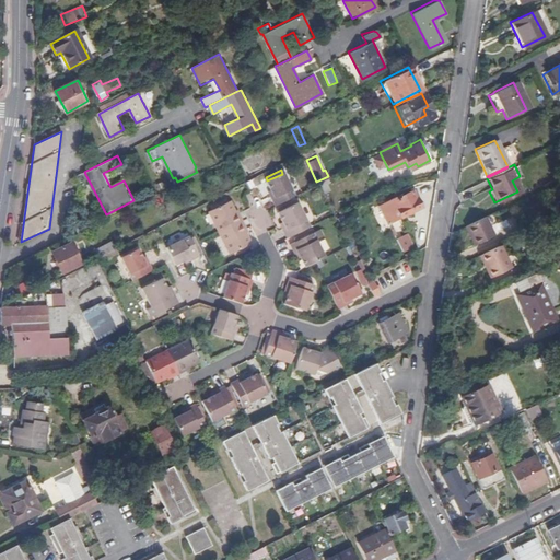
[(273,207),(294,196),(282,174),(267,181),(265,182),(269,191),(272,197),(270,199),(273,207)]
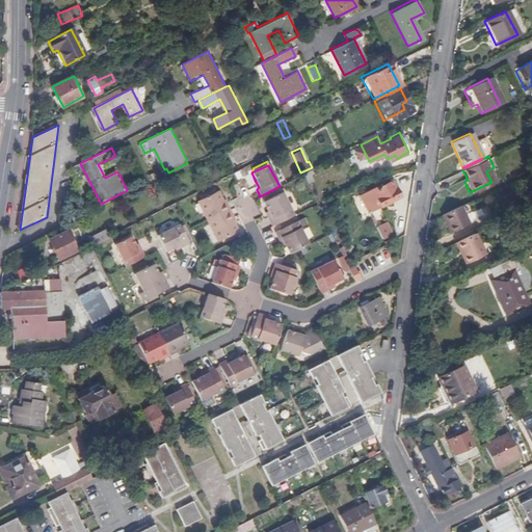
[(312,167),(302,173),(308,182),(313,179),(310,174),(314,171),(312,167)]
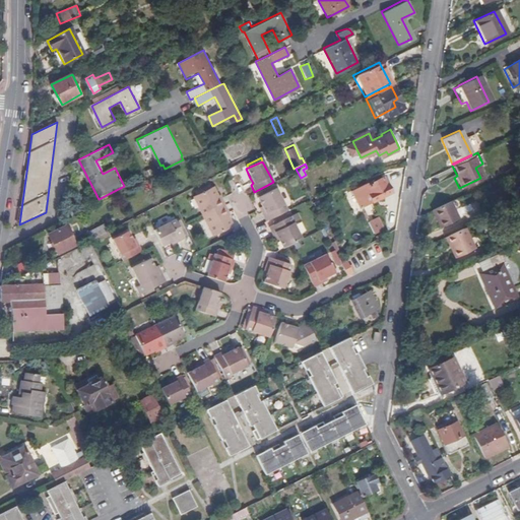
[(371,198),(391,187),(384,173),(374,178),(375,180),(365,185),(352,191),(359,204),(371,198)]
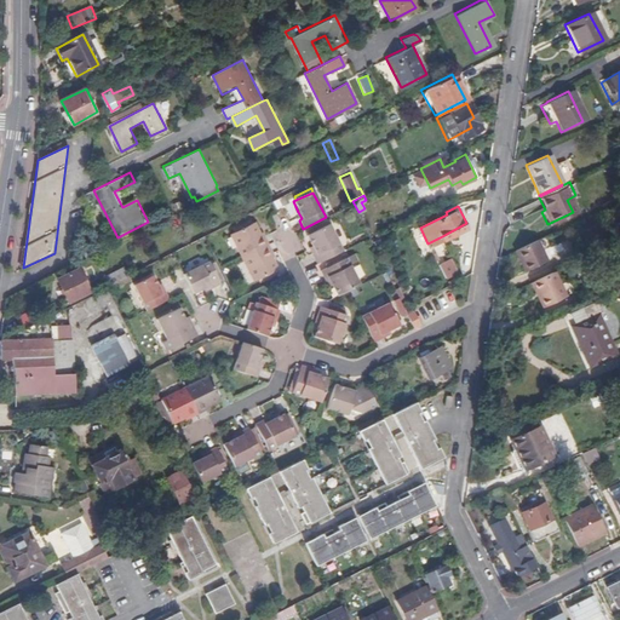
[(230,235),(241,259),(264,247),(258,235),(253,224),(230,235)]
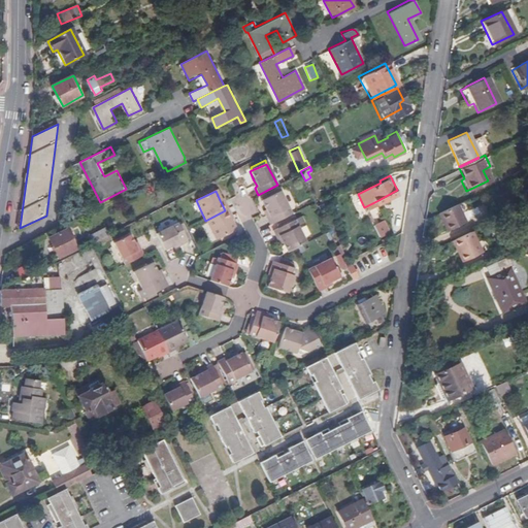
[(268,226),(291,215),(279,191),(260,201),(264,210),(266,215),(263,216),(268,226)]
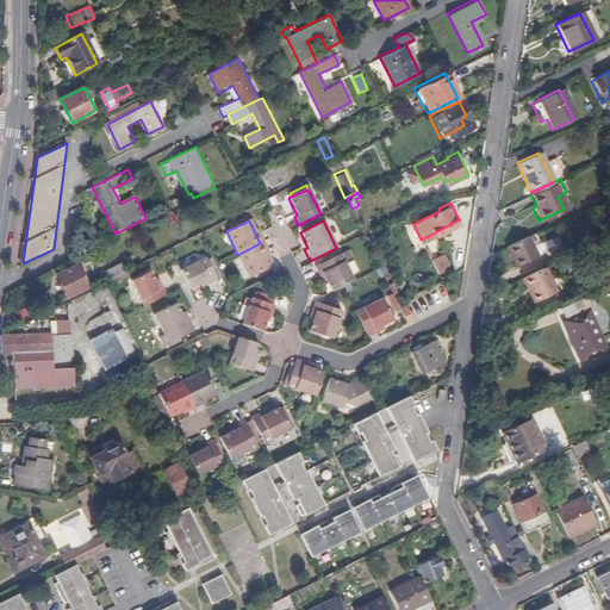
[(533,232),(503,246),(512,266),(534,256),(529,244),(536,241),(533,232)]
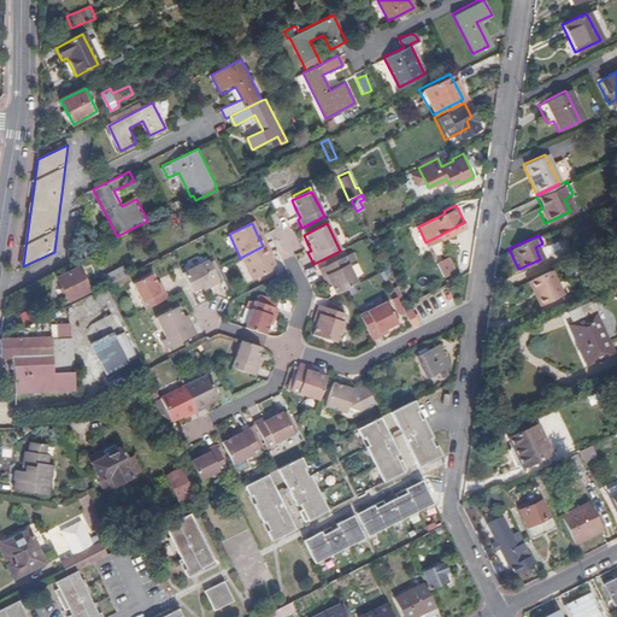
[(263,246),(240,258),(251,280),(256,278),(271,270),(275,269),(269,258),(263,246)]
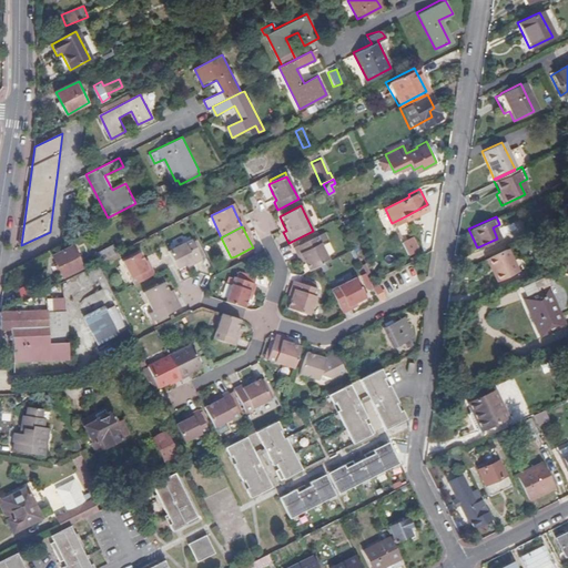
[(295,247),(316,236),(315,234),(294,244),(295,247)]
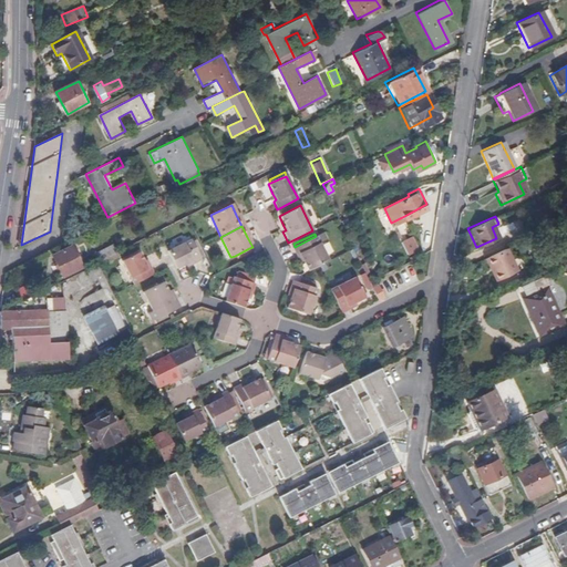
[(410,253),(420,247),(413,234),(402,239),(410,253)]
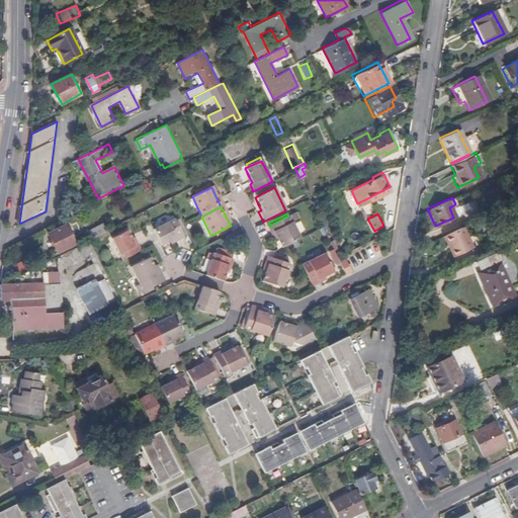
[(288,243),(299,238),(288,216),(269,226),(266,227),(271,236),(274,234),(276,239),(280,247),(288,243)]
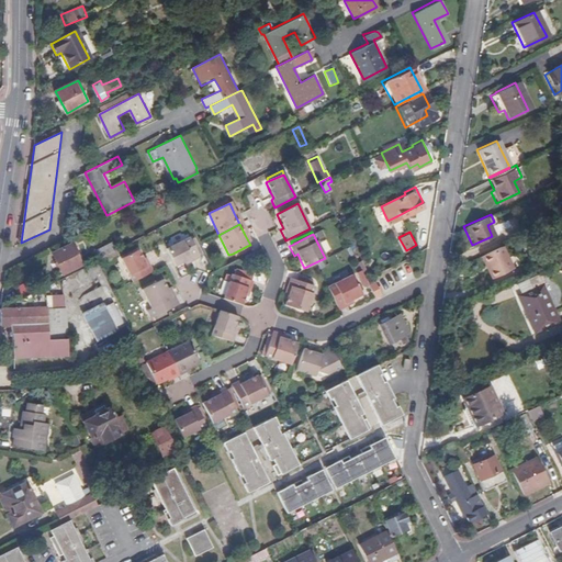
[(193,236),(189,238),(197,254),(200,251),(193,236)]
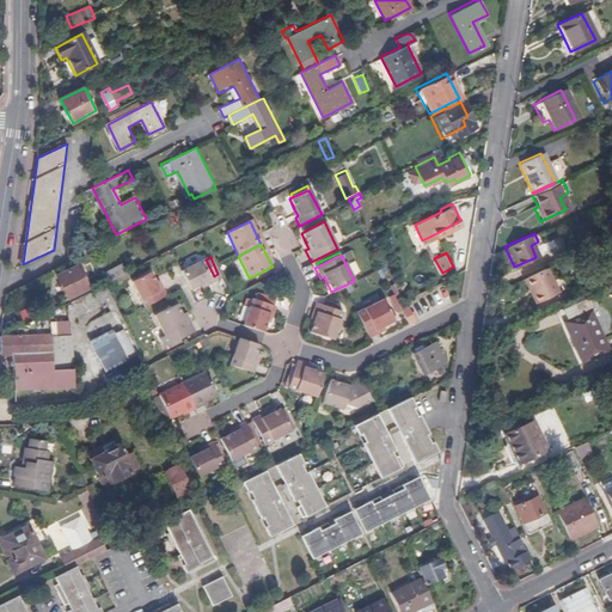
[(206,259),(181,271),(191,291),(200,286),(207,282),(209,285),(218,281),(214,276),(206,259)]
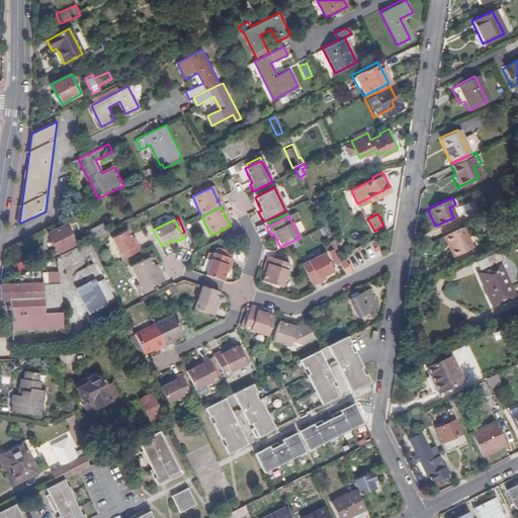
[(86,233),(90,240),(92,239),(105,231),(102,225),(86,233)]
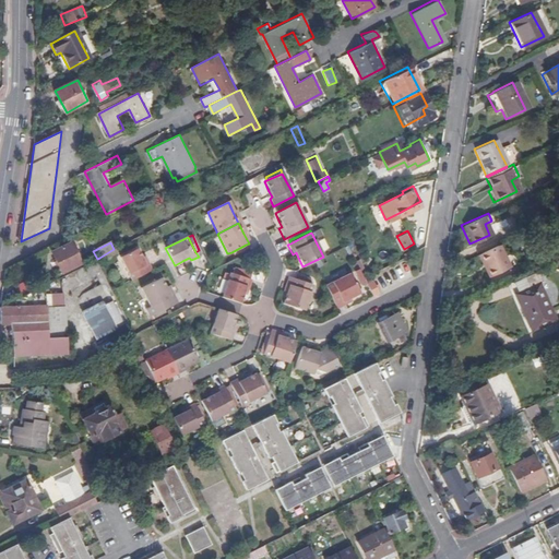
[(61,274),(81,264),(78,258),(81,257),(75,245),(72,247),(70,244),(51,254),(61,274)]
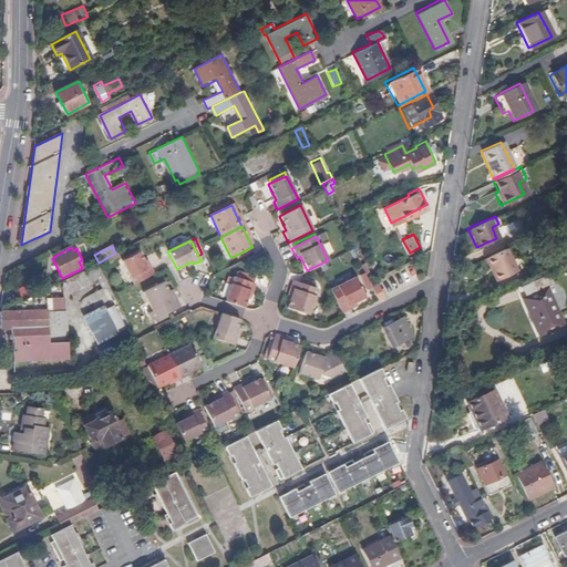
[(503,247),(481,258),(491,279),(513,269),(503,247)]
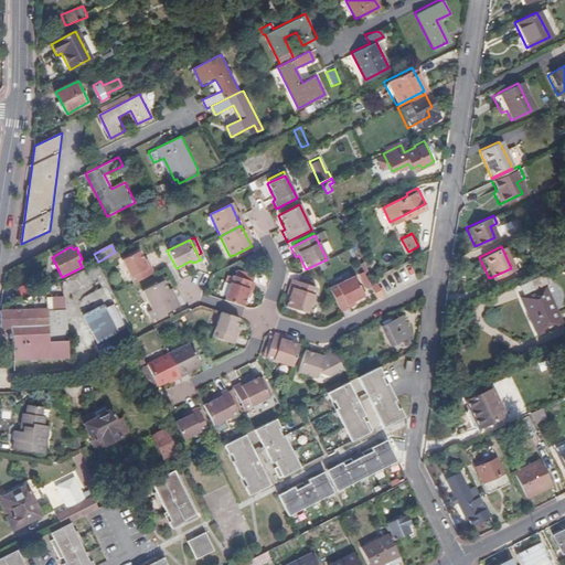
[(248,247),(234,255),(236,257),(249,251),(248,247)]
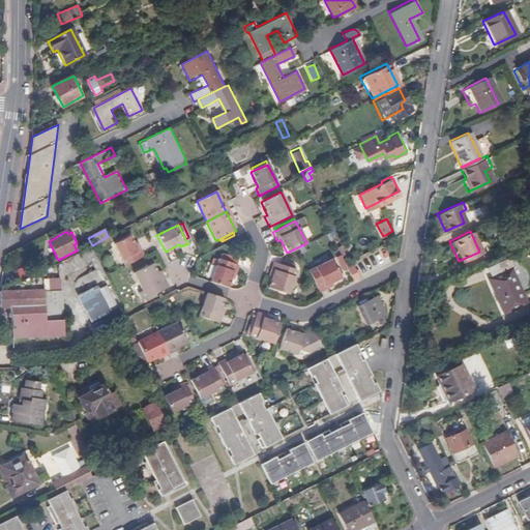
[(111,241),(108,236),(94,244),(96,249),(111,241)]
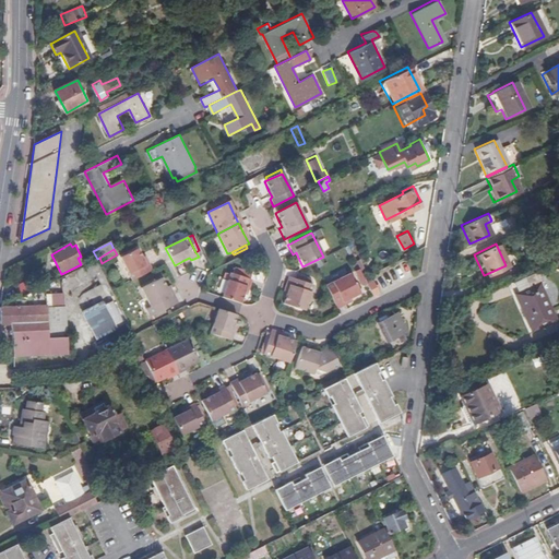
[(120,258),(131,280),(152,269),(149,263),(145,265),(142,258),(137,249),(120,258)]
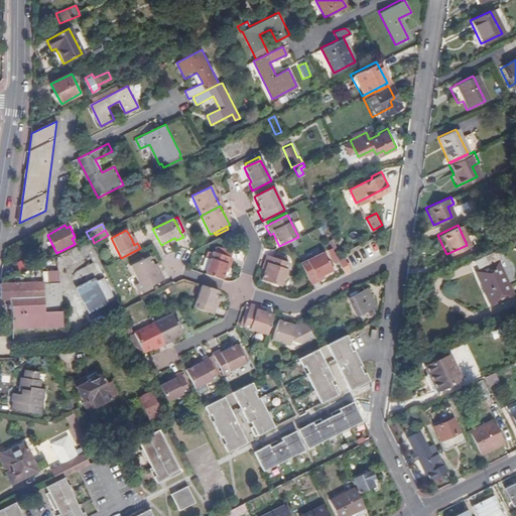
[(204,274),(221,279),(224,271),(226,265),(229,266),(231,258),(229,257),(231,253),(215,248),(214,253),(212,252),(204,274)]
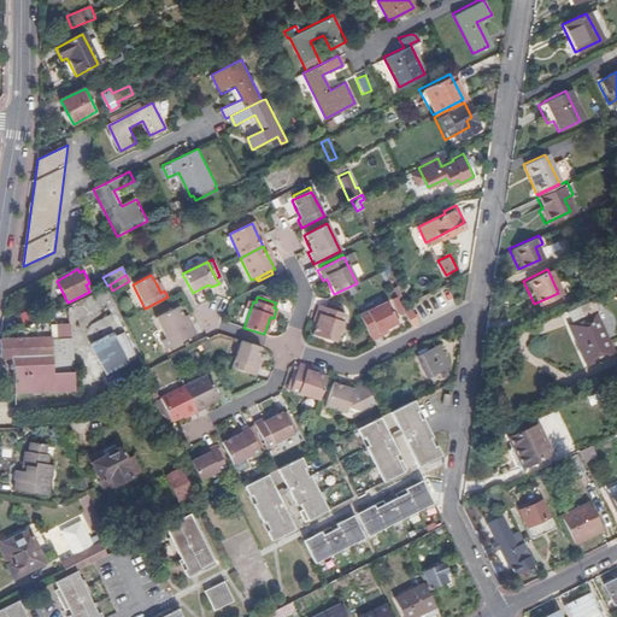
[(403,312),(394,297),(389,299),(398,316),(403,312)]
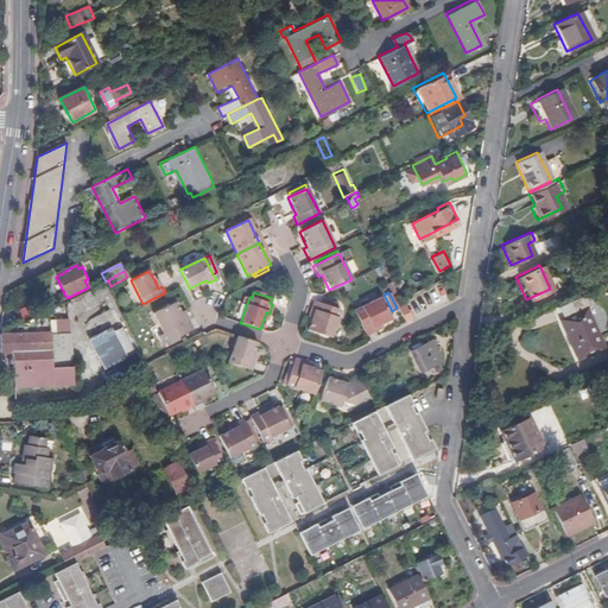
[(577,360),(603,347),(584,306),(588,305),(583,295),(568,301),(574,311),(558,318),(577,360)]
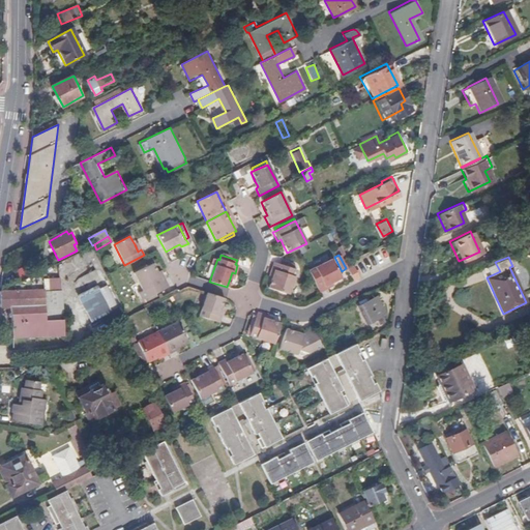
[(280,264),(292,269),(293,265),(281,260),(280,264)]
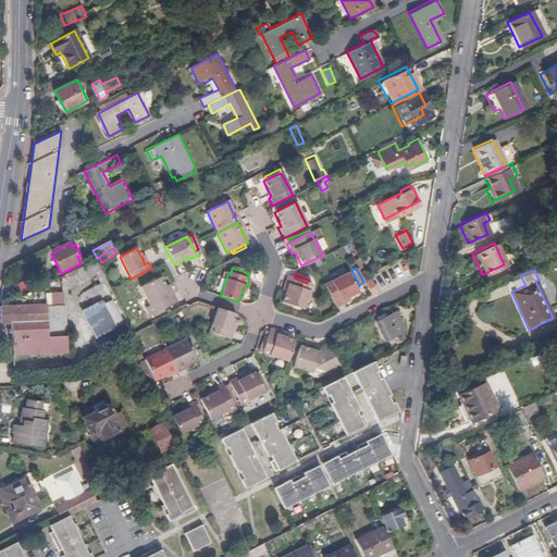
[(346,274),(323,285),(334,308),(344,304),(342,300),(347,298),(356,293),(346,274)]
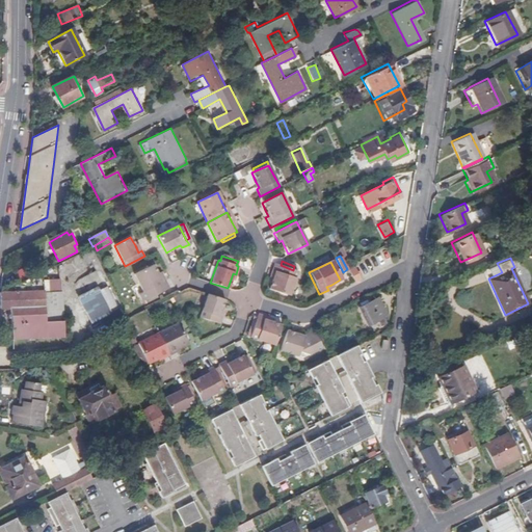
[(272,273),(270,278),(267,289),(288,296),(296,271),(293,270),(281,265),(273,263),(270,272),(272,273)]
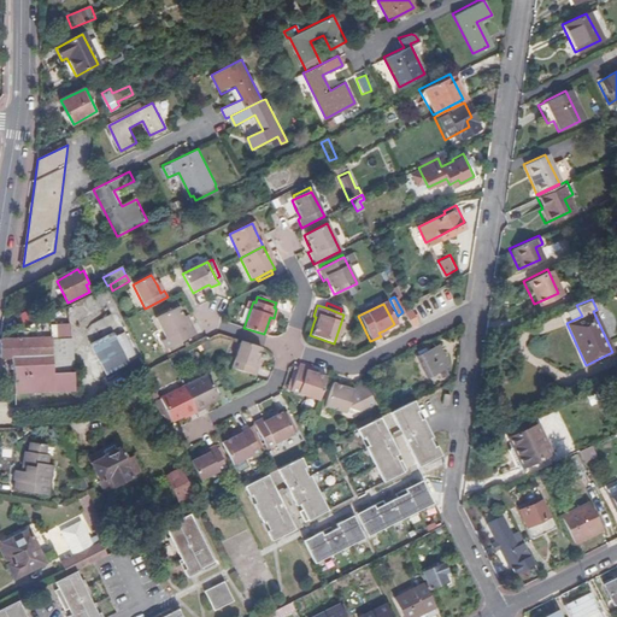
[(156,318),(160,329),(165,339),(160,341),(164,351),(170,347),(181,341),(195,335),(191,325),(188,327),(183,317),(178,307),(156,318)]
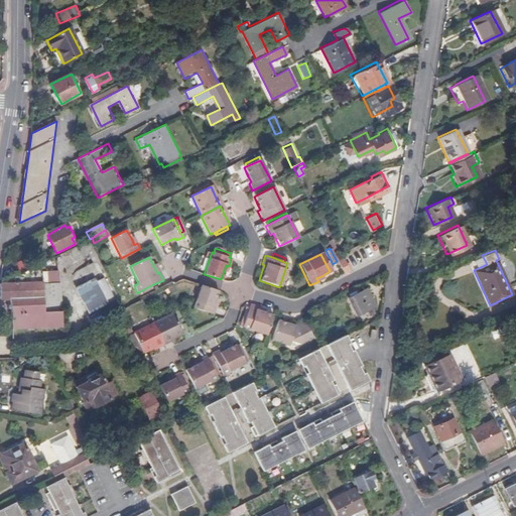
[(344,260),(339,263),(343,273),(348,270),(344,260)]
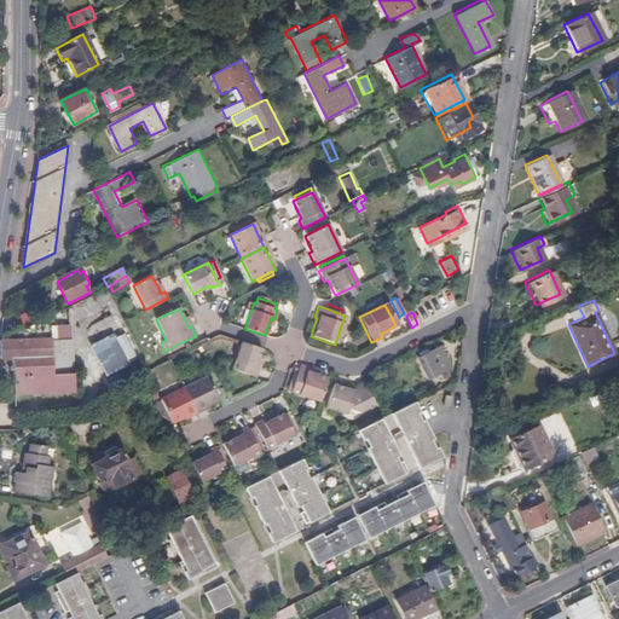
[(45,319),(0,342),(0,360),(12,362),(13,398),(74,397),(73,379),(53,379),(53,368),(46,368),(46,358),(45,319)]
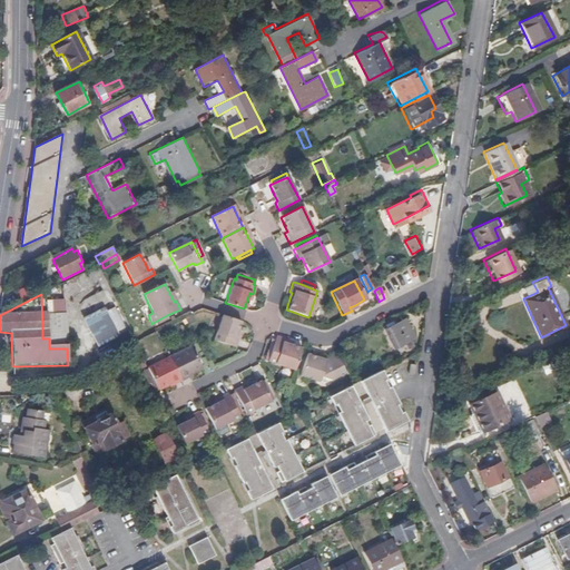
[(22,303),(19,296),(3,304),(8,310),(22,303)]
